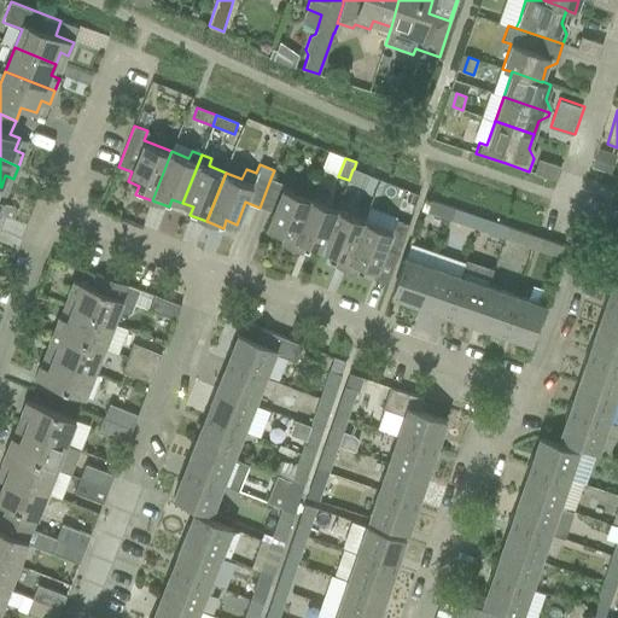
[(353,169),(349,180),(348,182),(363,188),(369,175),(354,169),(353,169)]
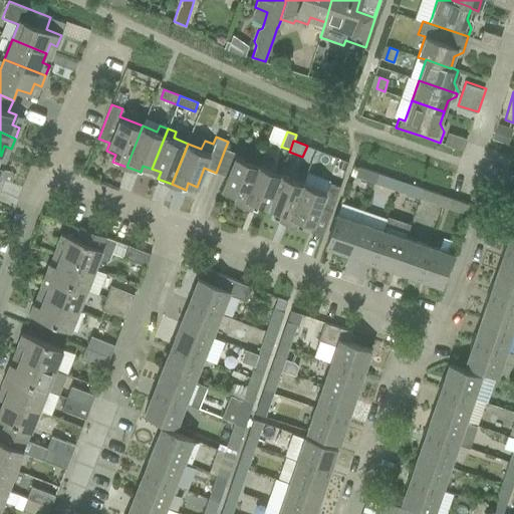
[(236,153),(225,149),(216,173),(227,177),(222,190),(231,193),(228,200),(242,205),(258,165),(235,156),(236,153)]
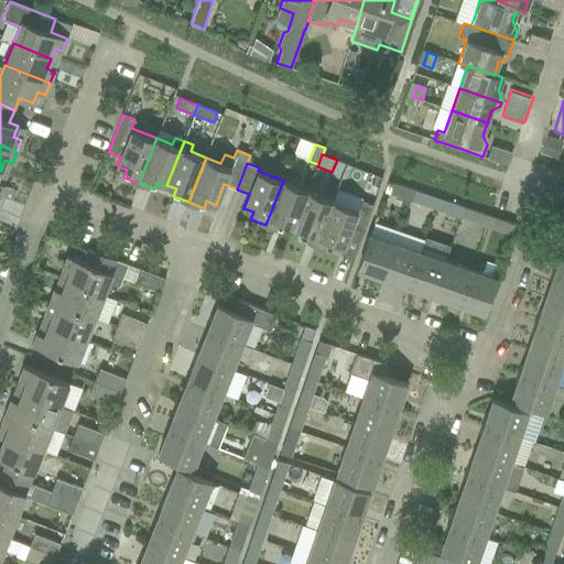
[(307,190),(283,181),(266,225),(281,231),(284,224),(293,227),(307,190)]
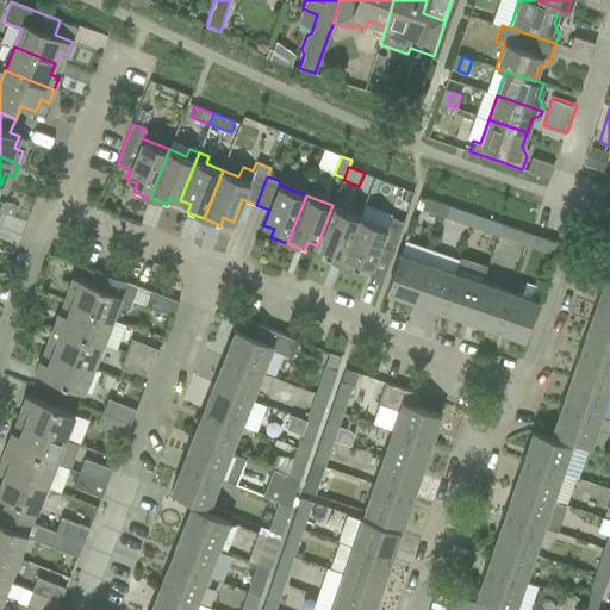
[(443,217),(448,206),(425,198),(421,209),(443,217)]
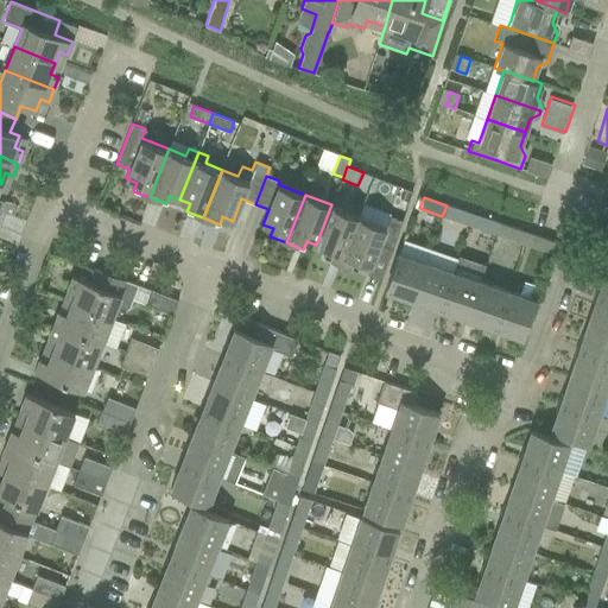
[(331,204),(316,245),(327,249),(323,257),(340,264),(359,215),(331,204)]
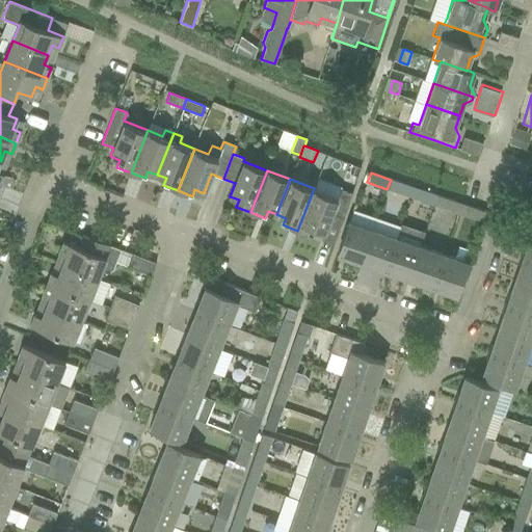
[(391,180),(387,189),(389,189),(401,194),(404,184),(391,180)]
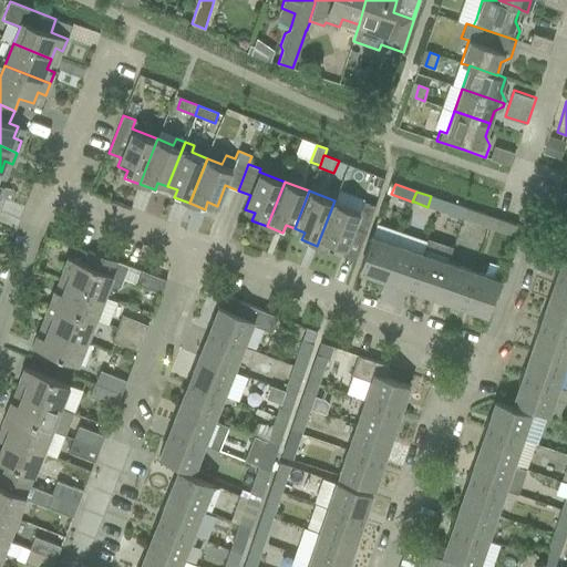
[(360,210),(334,200),(317,246),(332,251),(334,244),(346,248),(353,227),(366,233),(375,205),(363,202),(360,210)]
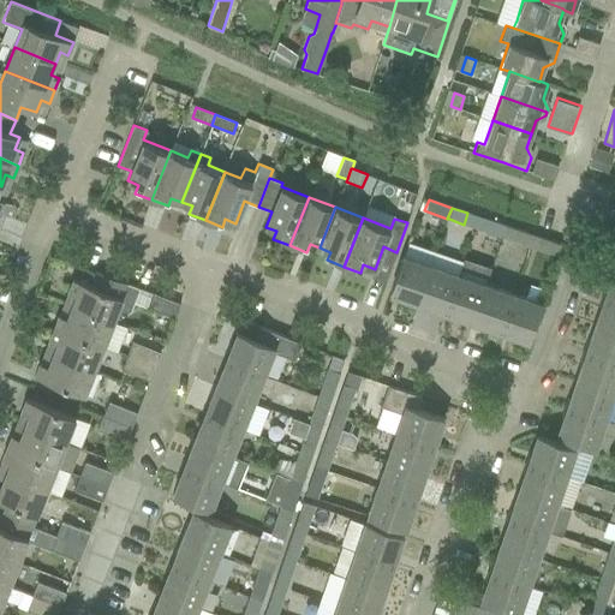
[(489,220),(485,232),(501,237),(506,226),(489,220)]
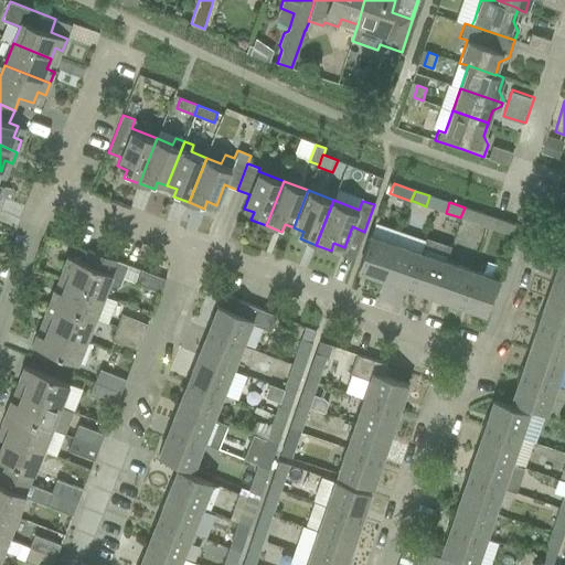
[(465,208),(460,217),(476,223),(479,213),(465,208)]
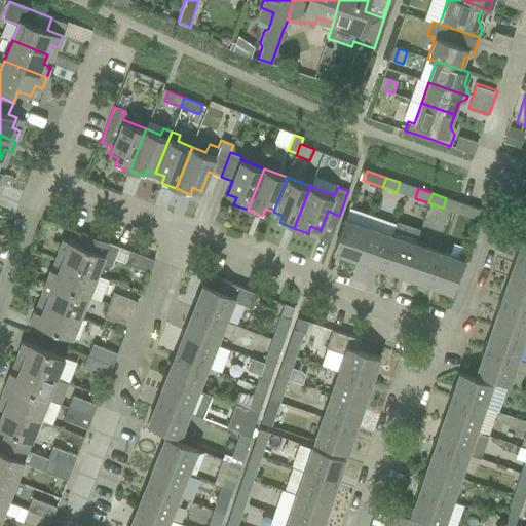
[(464,204),(461,214),(476,219),(479,210),(464,204)]
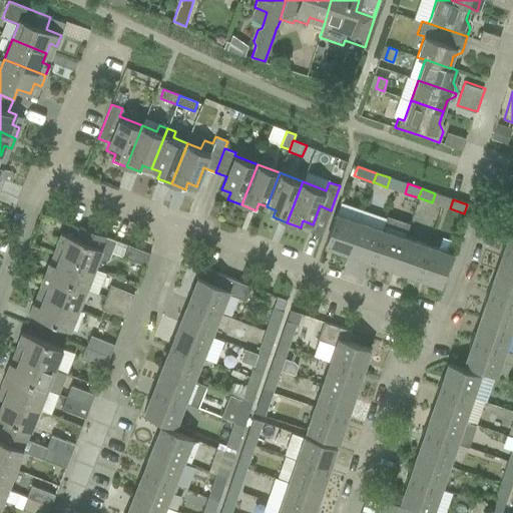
[(349,253),(360,221),(336,213),(325,245),(349,253)]
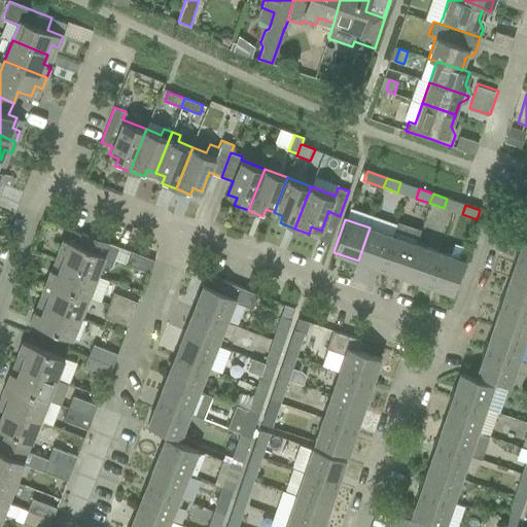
[(392,236),(370,227),(358,260),(381,269),(392,236)]
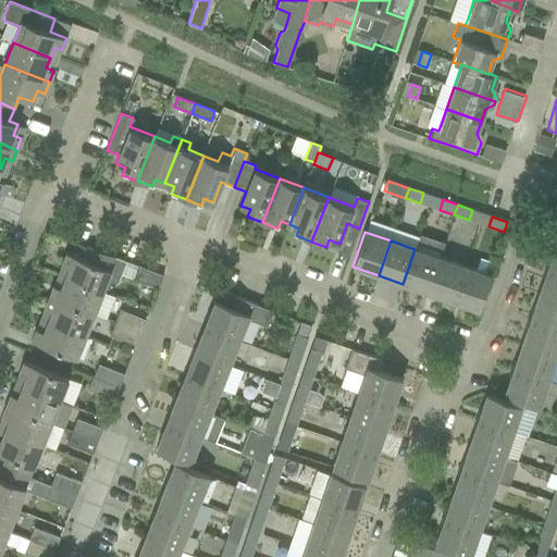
[(556,245),(555,245),(546,270),(556,273),(556,245)]
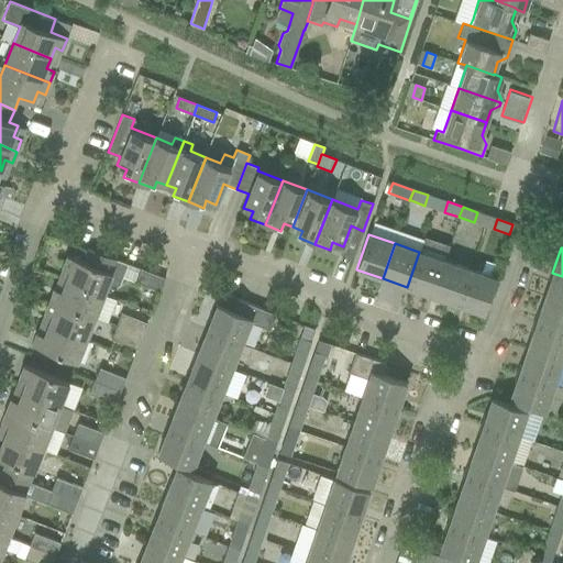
[(114,286),(120,284),(128,264),(88,249),(83,262),(67,255),(62,267),(69,269),(65,280),(103,296),(108,284),(114,286)]
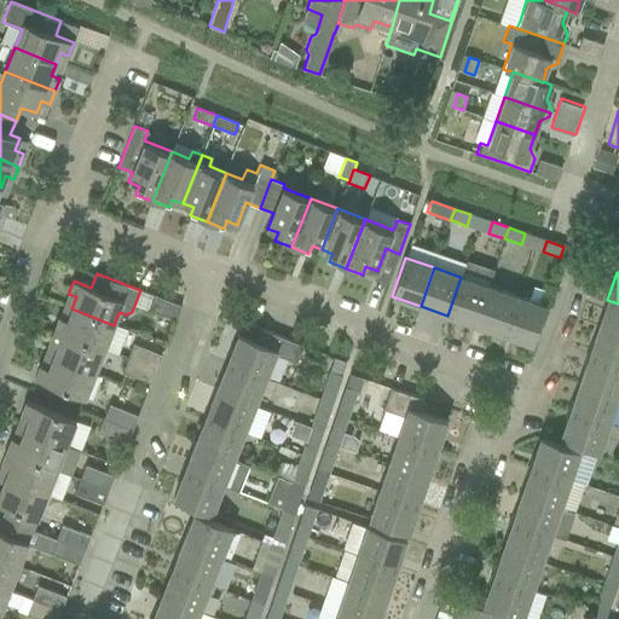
[(461,277),(447,316),(475,325),(489,285),(461,277)]
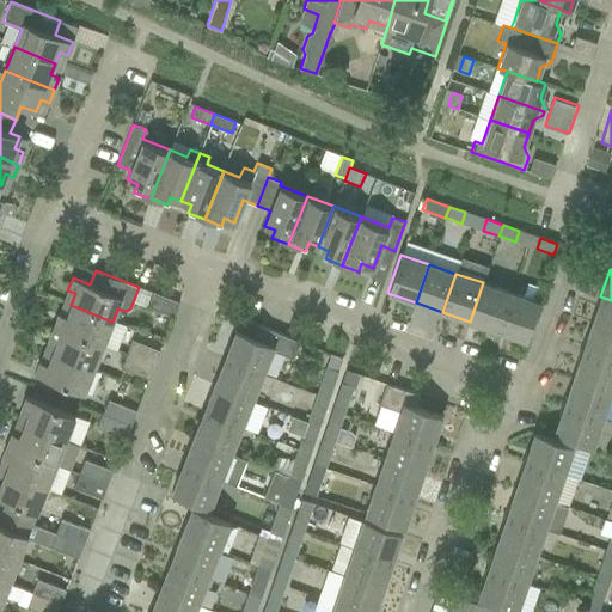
[(509,292),(483,282),(470,322),(496,331),(509,292)]
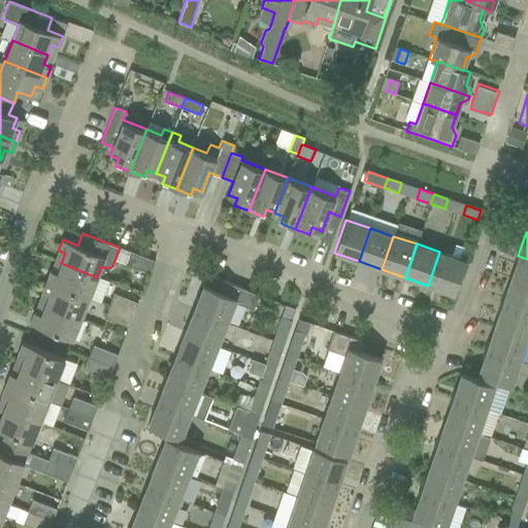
[(155,261),(130,252),(125,264),(150,273),(155,261)]
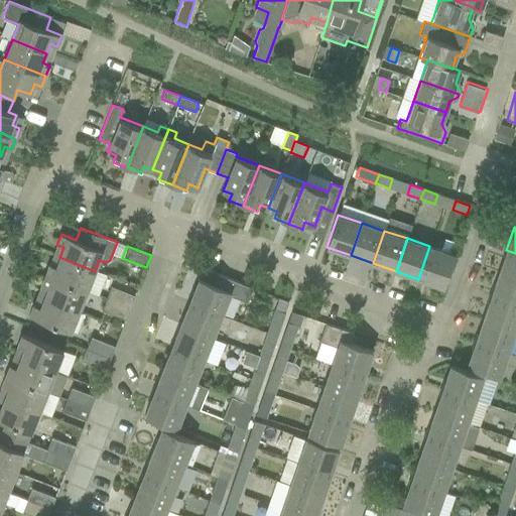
[(454,254),(429,246),(418,279),(442,287),(454,254)]
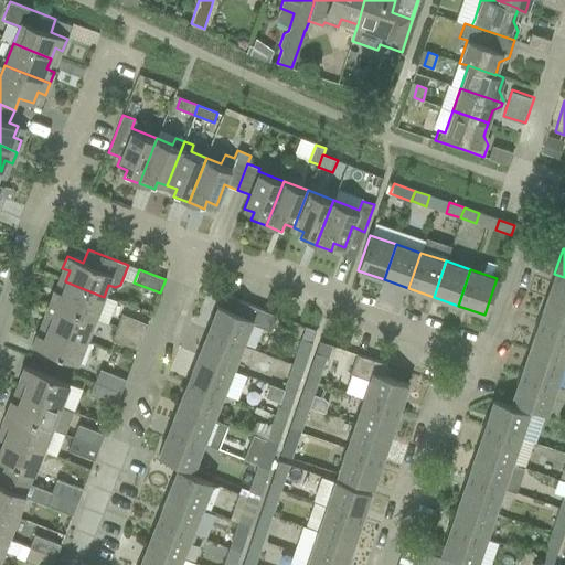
[(564,277),(554,274),(546,299),(564,305),(564,277)]
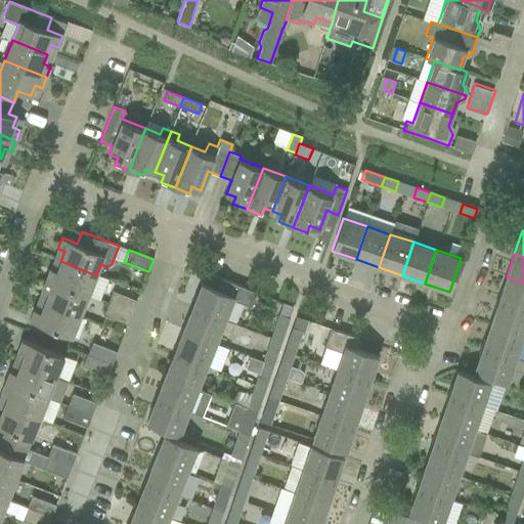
[(50,268),(46,278),(88,296),(96,275),(60,261),(56,271),(50,268)]
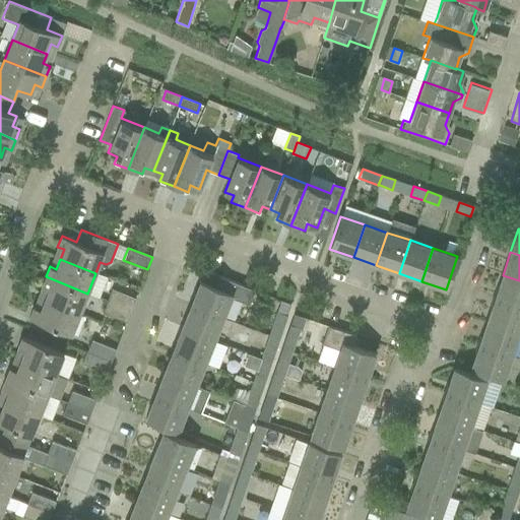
[(519,280),(503,275),(495,298),(519,306),(519,280)]
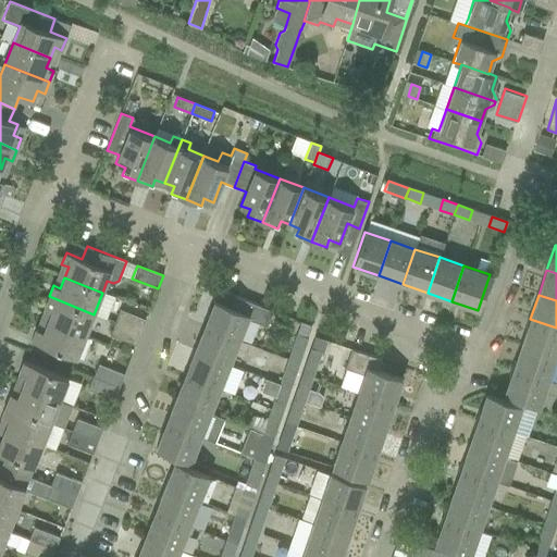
[(94,314),(49,296),(44,308),(51,310),(47,321),(85,336),(94,314)]
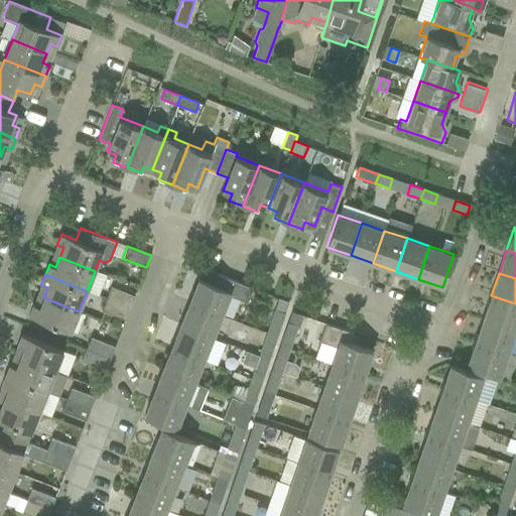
[(217,275),(214,285),(199,279),(189,303),(221,315),(229,295),(247,302),(252,288),(217,275)]
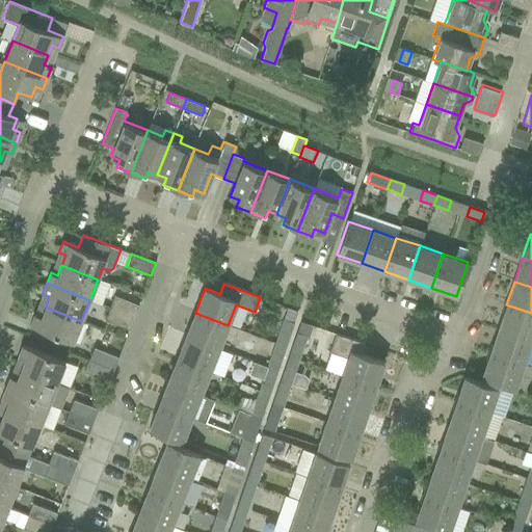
[(139,306),(114,295),(109,308),(134,318),(139,306)]
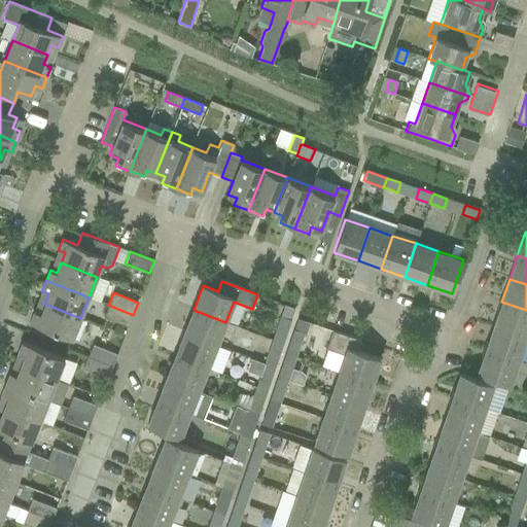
[(526,334),(526,310),(501,302),(493,325),(526,337),(526,334)]
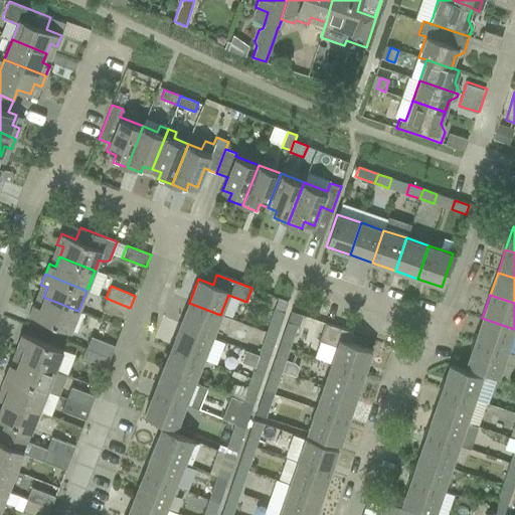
[(78,311),(43,297),(39,307),(33,304),(29,315),(70,331),(78,311)]
